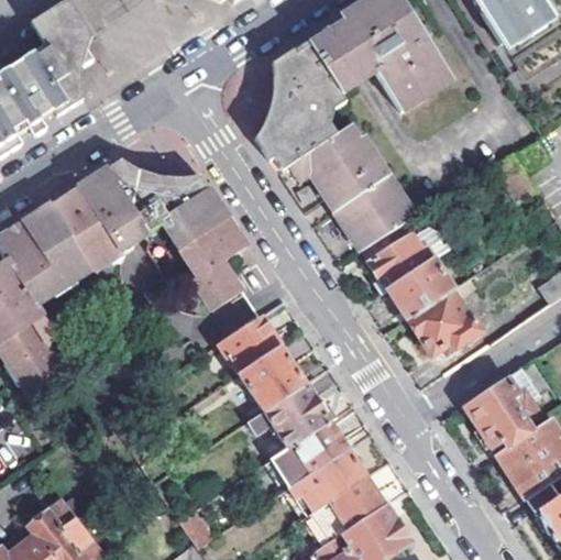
[(0,143),(6,140),(44,116),(55,109),(57,114),(69,107),(81,98),(80,91),(80,76),(81,63),(85,48),(89,37),(94,30),(73,0),(59,0),(30,20),(0,37),(0,143)]
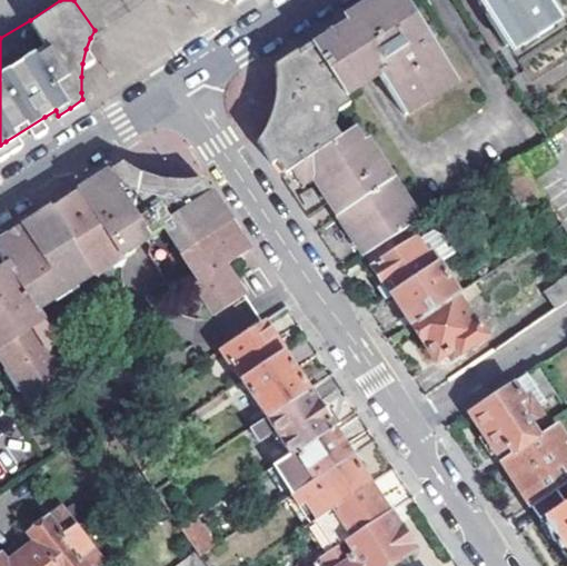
[(274,160),(284,175),(295,167),(302,176),(310,175),(329,206),(334,212),(360,252),(362,251),(406,224),(414,218),(388,178),(362,139),(358,141),(350,128),(341,133),(336,122),(337,108),(347,102),(342,95),(377,73),(401,113),(428,97),(421,86),(448,70),(428,38),(433,30),(427,20),(418,21),(404,0),(370,0),(355,10),(342,18),(345,22),(311,45),(299,52),(296,48),(276,61),(277,70),(277,78),(277,90),(275,103),(269,120),(261,135),(257,140),(271,162),(274,160)]
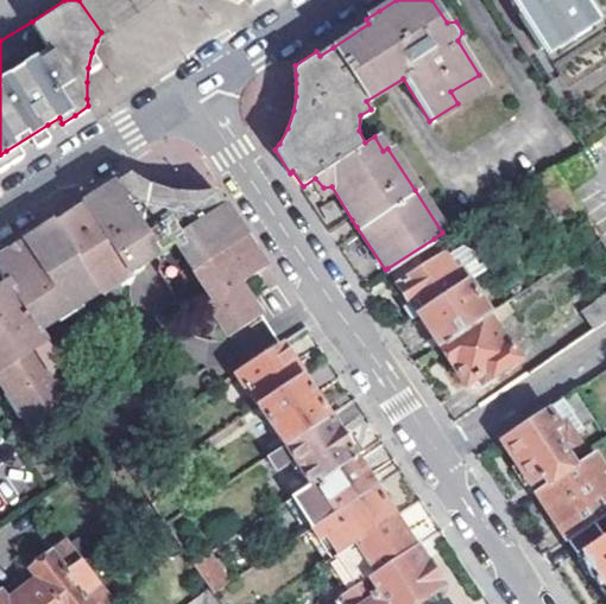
[(509,0),(538,45),(550,38),(556,48),(585,29),(579,19),(594,10),(587,0),(509,0)]
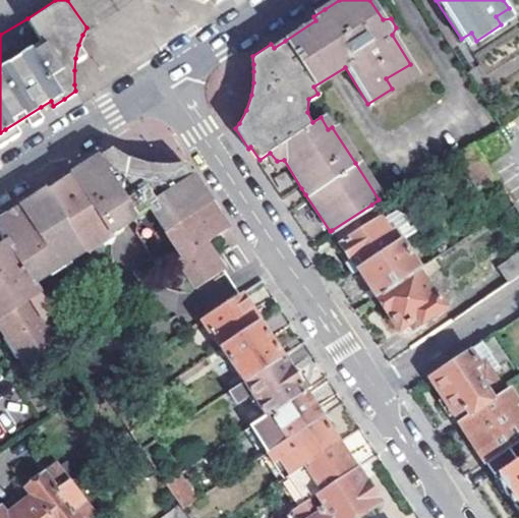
[(313,16),(271,44),(274,48),(285,41),(315,20),(313,16)]
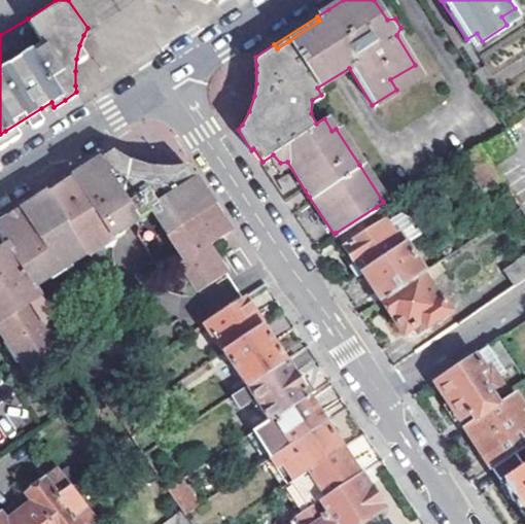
[(421,74),(415,65),(390,79),(396,90),(421,74)]
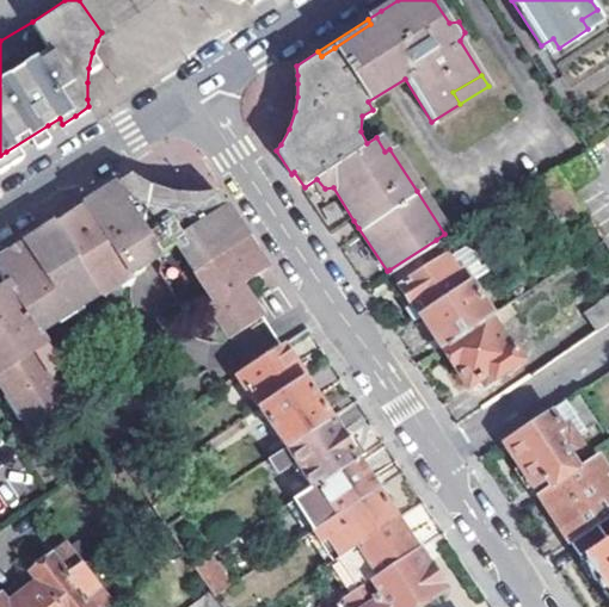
[(381,135),(376,137),(385,152),(389,149),(381,135)]
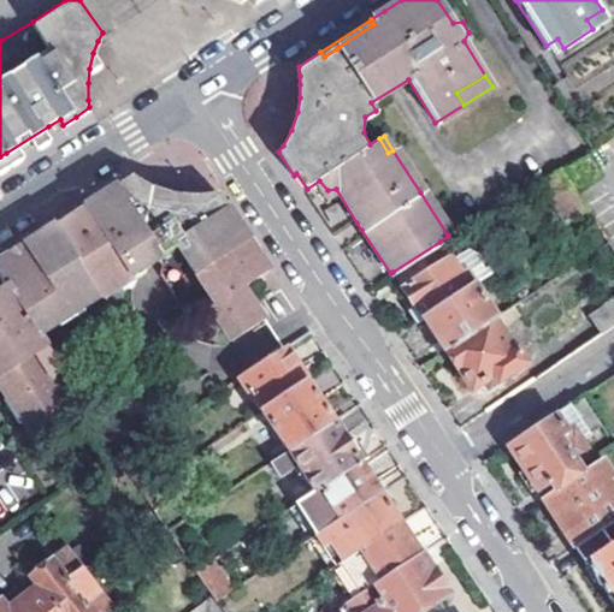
[(0,384),(33,437),(71,411),(34,351),(43,343),(36,331),(98,291),(99,292),(130,273),(129,269),(175,241),(211,299),(206,302),(228,336),(259,316),(240,284),(269,266),(219,190),(205,192),(192,192),(178,192),(163,189),(149,184),(139,178),(131,172),(87,202),(88,205),(58,224),(57,220),(0,256),(0,265),(10,280),(0,285),(0,384)]
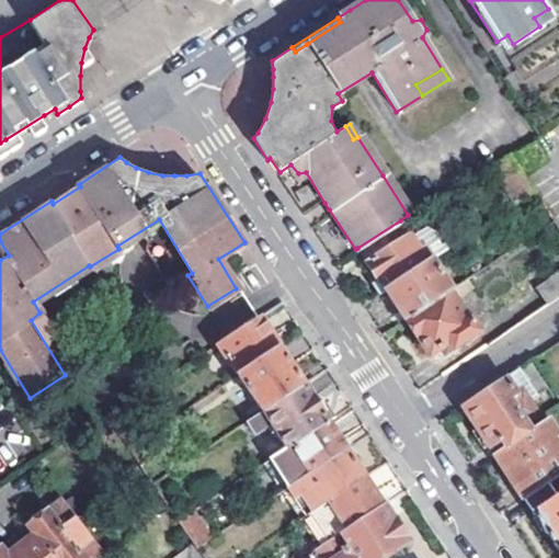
[(270,158),(267,160),(277,174),(280,172),(270,158)]
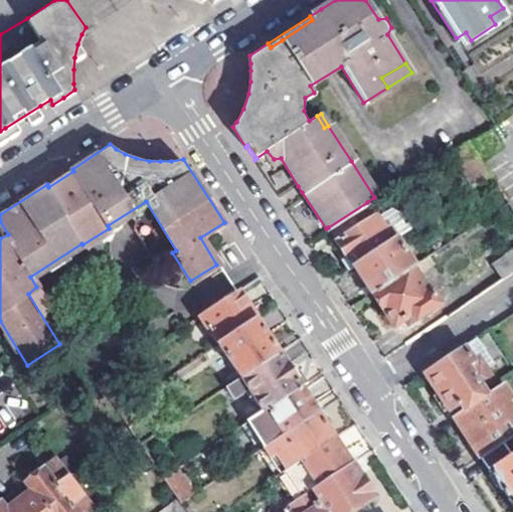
[(257,158),(254,160),(308,240),(326,228),(302,192),(298,186),(281,158),(274,159),(267,151),(257,158)]
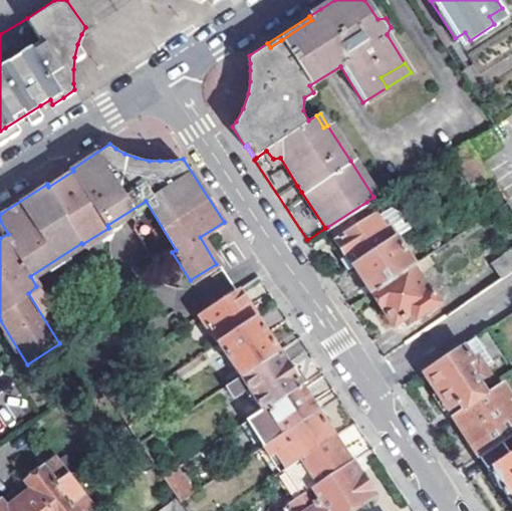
[(380,223),(366,202),(327,227),(343,253),(339,256),(345,267),(351,263),(390,238),(408,226),(400,211),(380,223)]
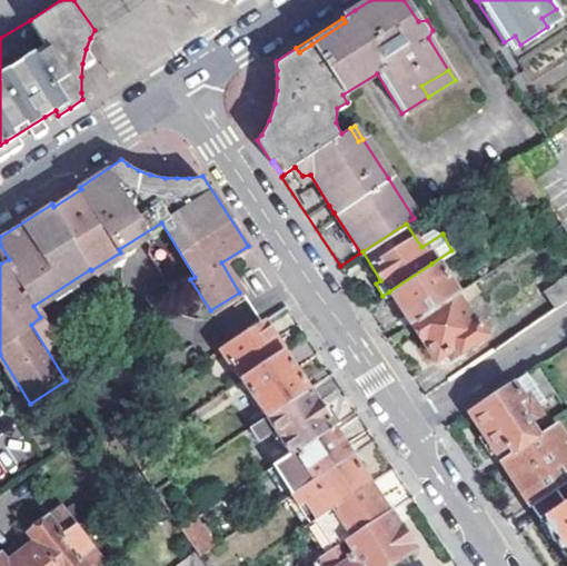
[(408,320),(450,294),(431,264),(389,291),(408,320)]
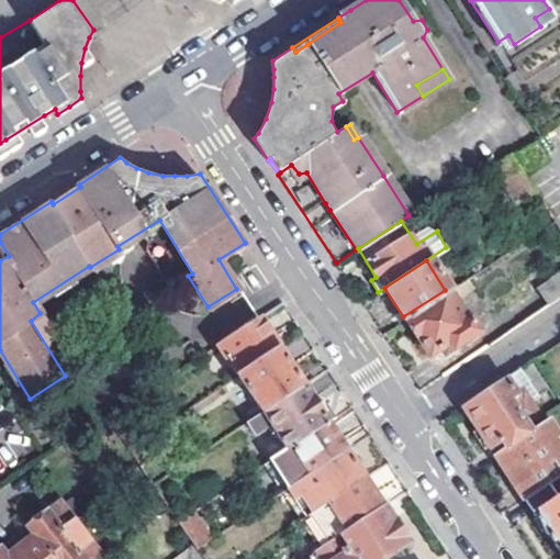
[(559,266),(533,284),(546,303),(559,293),(559,266)]
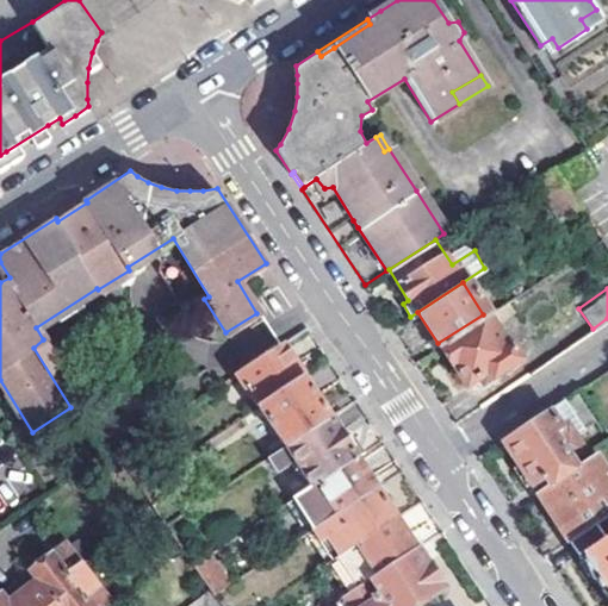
[(488,311),(483,314),(438,343),(451,363),(453,362),(465,381),(476,374),(481,380),(519,357),(488,311)]
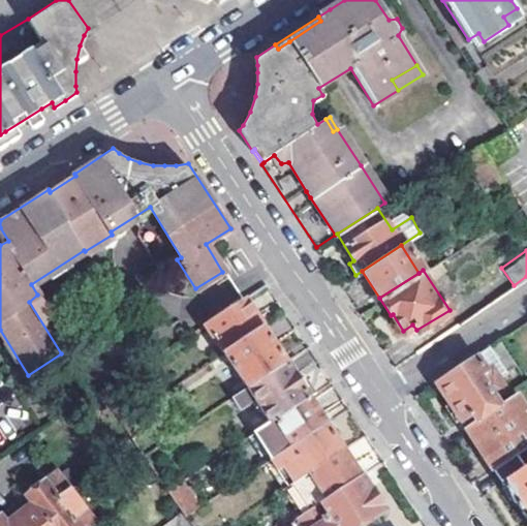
[(241,295),(202,320),(220,350),(260,325),(241,295)]
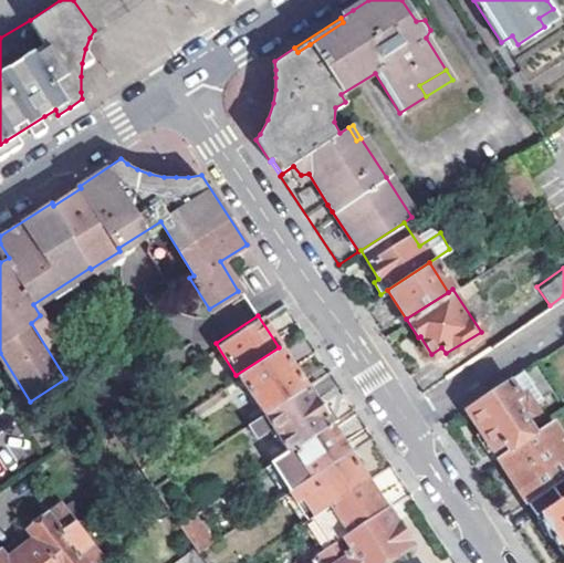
[(236,375),(261,413),(303,385),(279,347),(236,375)]
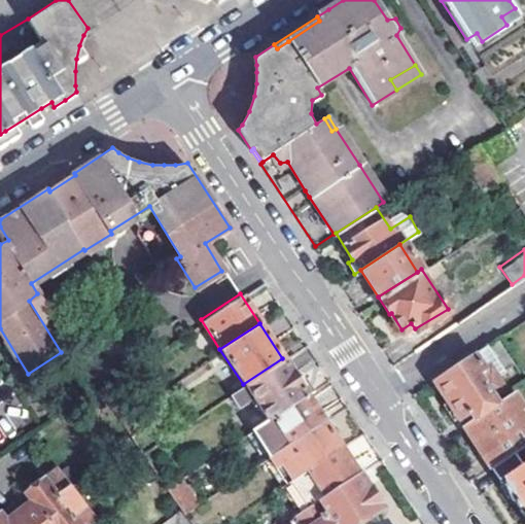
[(485,343),(431,378),(446,400),(443,403),(452,418),(456,415),(458,418),(467,412),(471,418),(493,404),(490,396),(504,388),(494,371),(500,365),(485,343)]
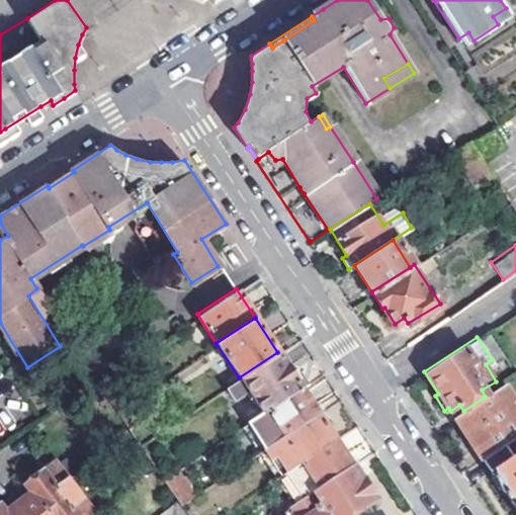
[(239,377),(223,387),(230,398),(242,390),(256,414),(299,387),(277,352),(239,377)]
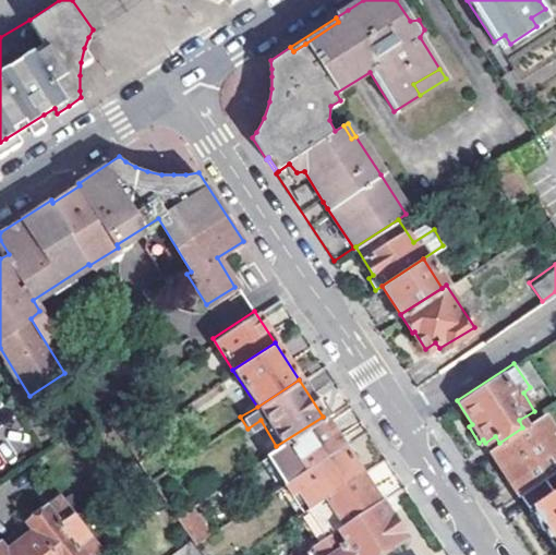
[(555,468),(555,436),(542,415),(522,427),(499,443),(490,449),(518,493),(543,477),(555,468)]
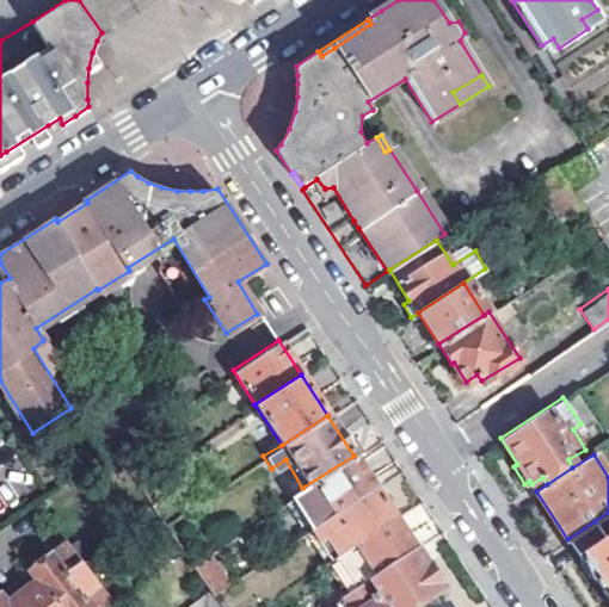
[(302,488),(283,501),(303,531),(374,484),(354,456),(302,488)]
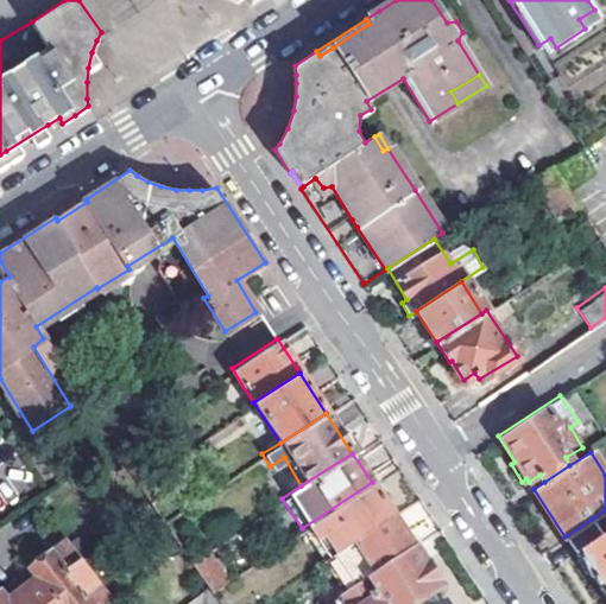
[(302,528),(321,558),(332,552),(392,512),(372,482),(302,528)]
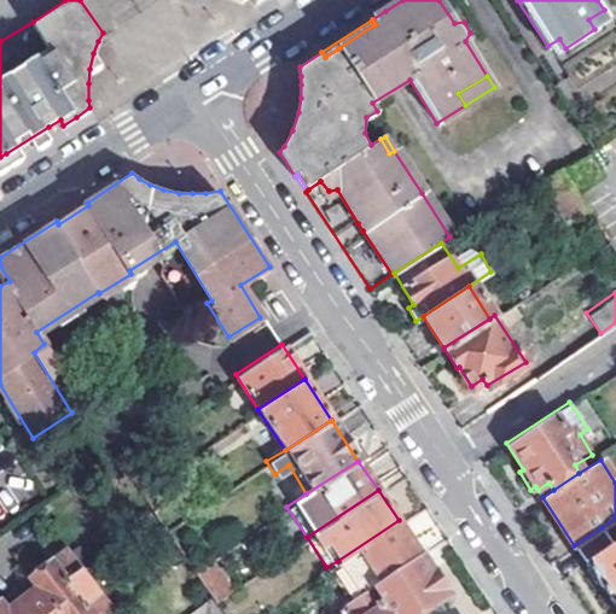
[(420,545),(437,538),(425,507),(407,514),(420,545)]
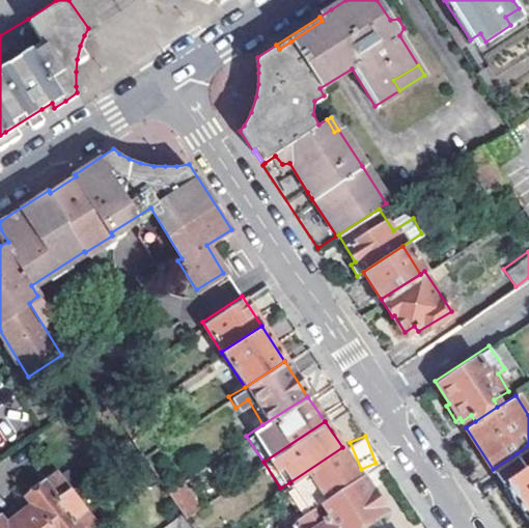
[(342,447),(289,482),(308,511),(361,476),(342,447)]
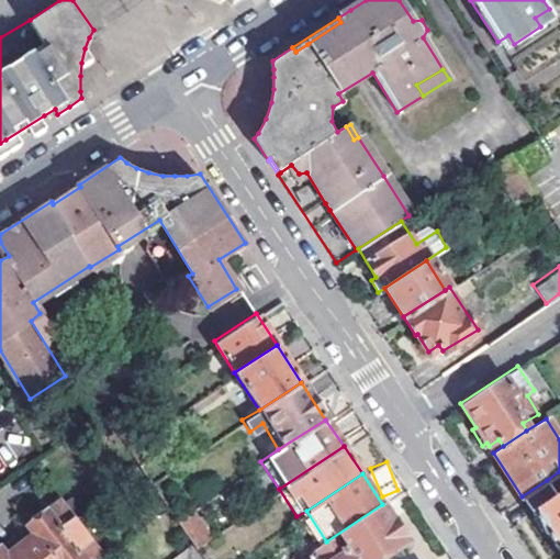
[(530,510),(556,493),(547,480),(522,496),(530,510)]
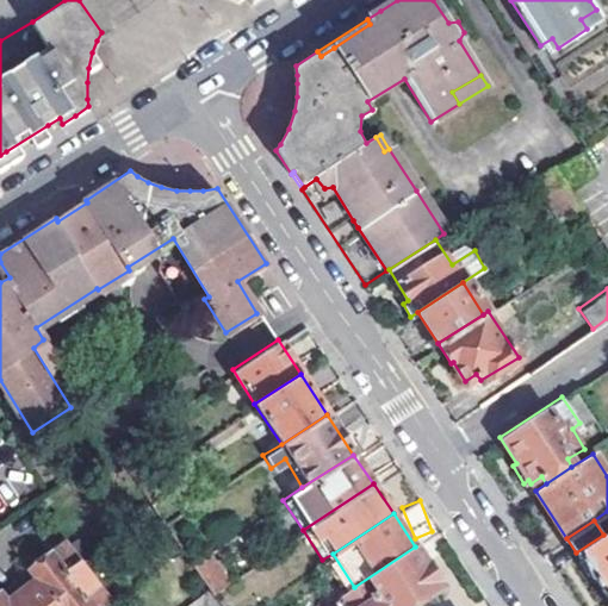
[(607,531),(603,535),(576,553),(607,600),(607,531)]
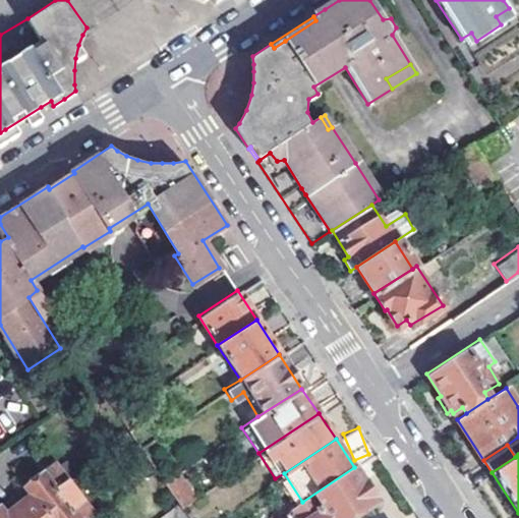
[(16,502),(29,517),(34,517),(74,487),(54,461),(22,484),(29,493),(16,502)]
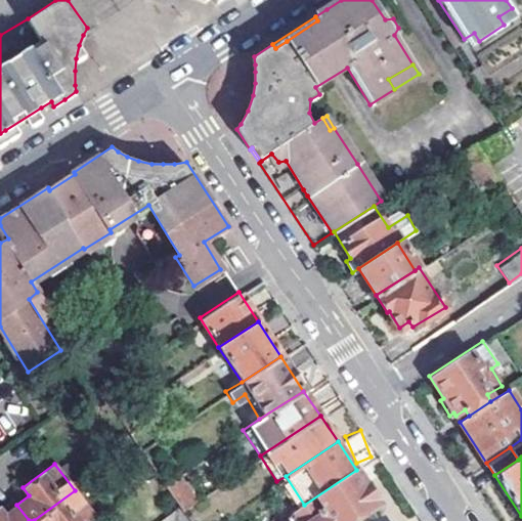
[(304,505),(294,511),(300,520),(348,520),(377,502),(356,470),(304,505)]
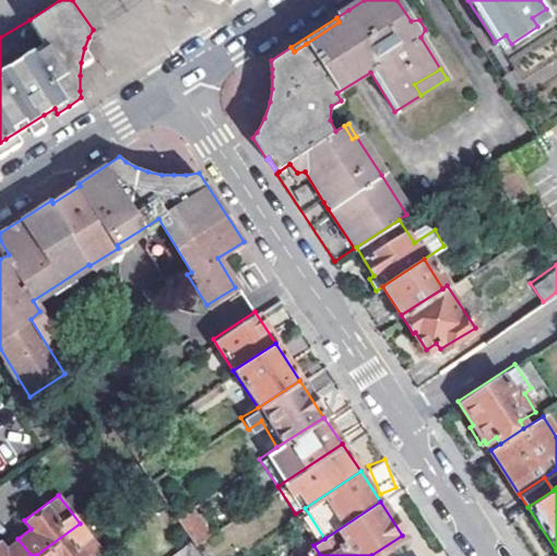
[(184,528),(193,542),(209,532),(200,519),(184,528)]
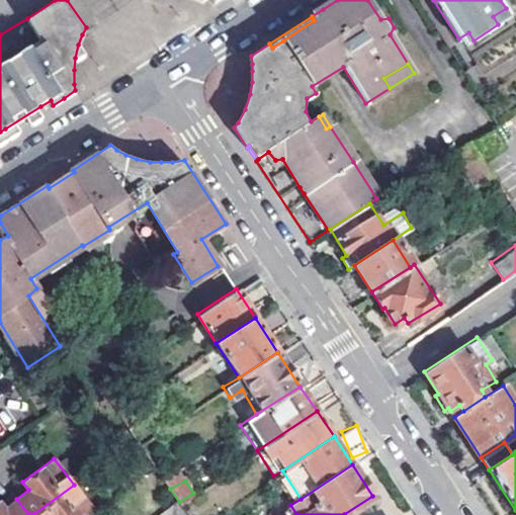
[(87,514),(93,511),(74,485),(33,514),(87,514)]
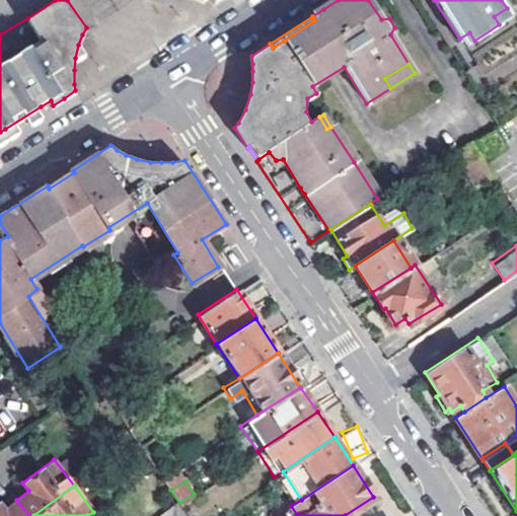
[(0,515),(28,515),(16,500),(3,510),(0,506),(0,515)]
